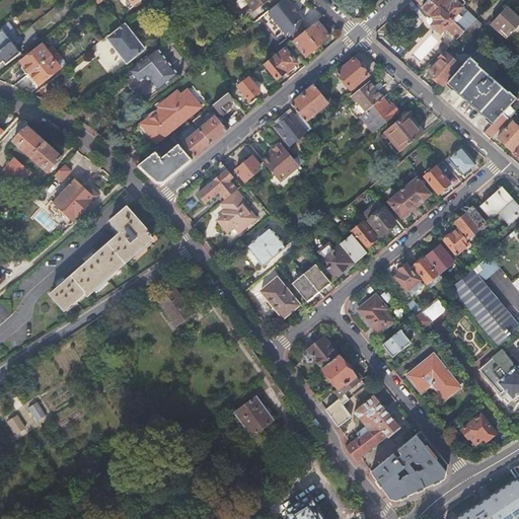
[(246,0),(253,9),(266,0),(246,0)]
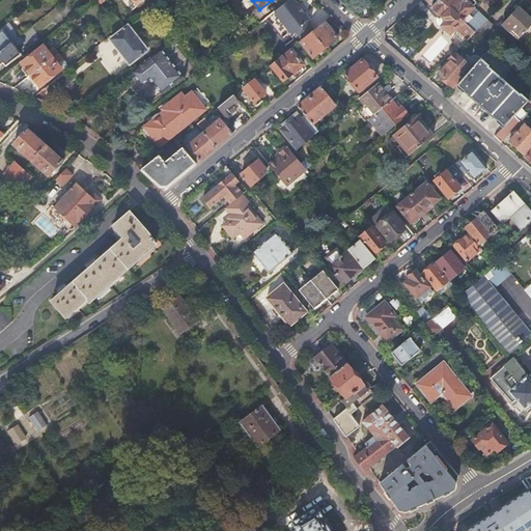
[(294,0),(287,0),(274,11),(292,35),(296,33),(307,23),(310,21),(304,12),(298,5),(294,0)]
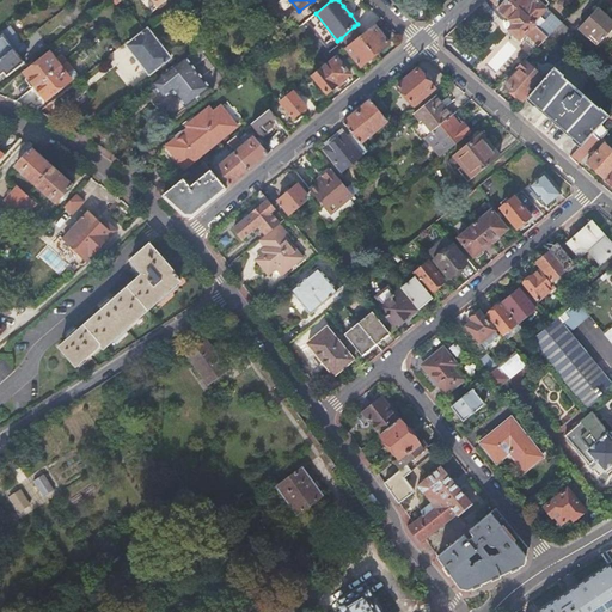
[(513,24),(508,29),(519,40),(526,31),(531,35),(531,36),(539,44),(548,36),(534,23),(508,0),(505,0),(497,8),(513,24)]
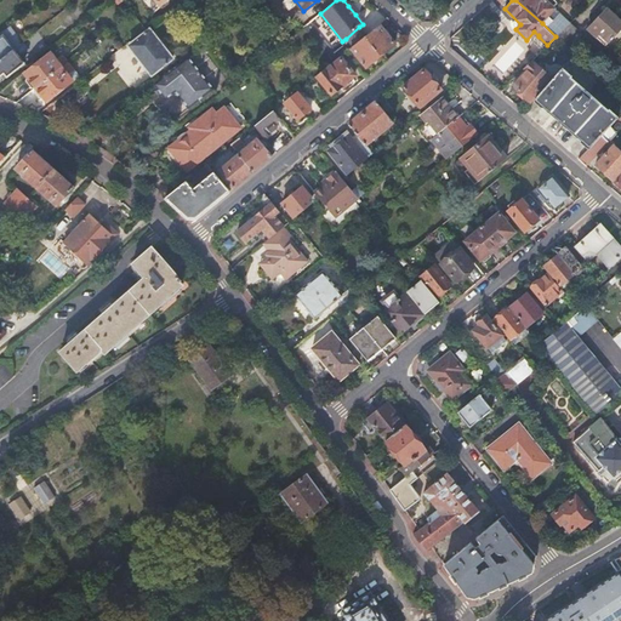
[(516,0),(542,23),(552,13),(556,10),(554,7),(558,4),(554,0),(541,0),(540,3),(537,0),(516,0)]
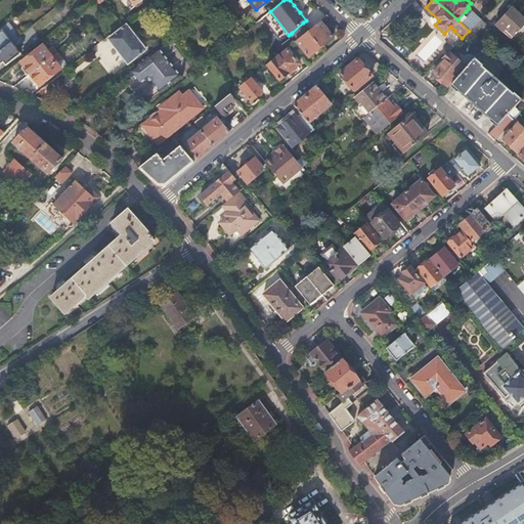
[(297,2),(294,5),(300,12),(303,10),(297,2)]
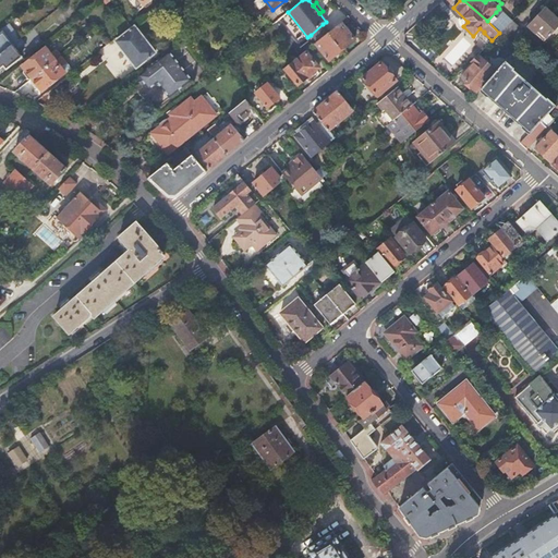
[(557,20),(545,8),(532,23),(547,37),(557,24),(557,20)]
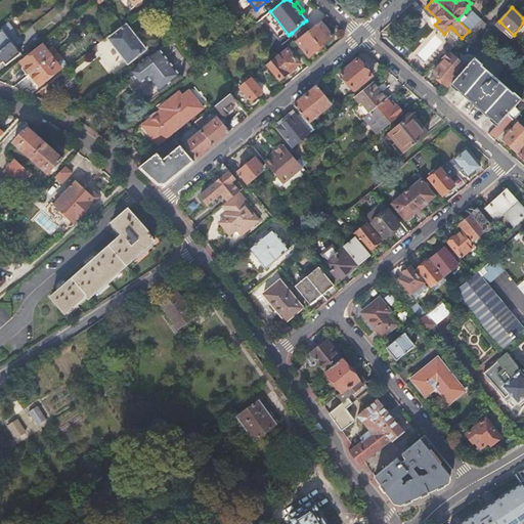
[(457,19),(469,31),(475,25),(468,17),(470,15),(466,11),(457,19)]
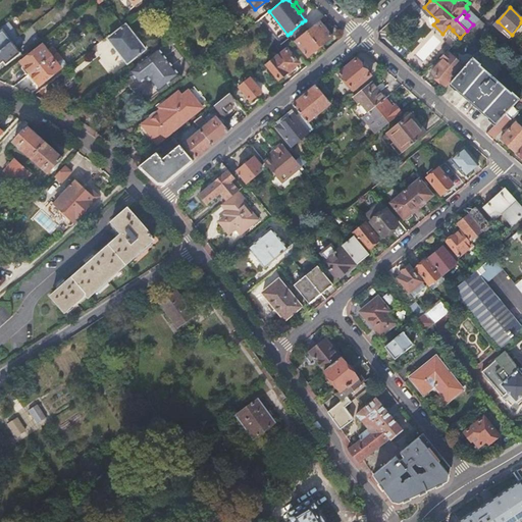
[(487,24),(492,17),(484,11),(479,18),(487,24)]
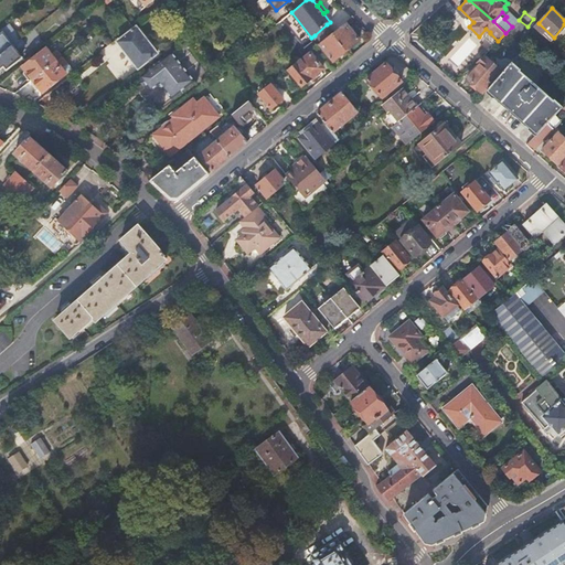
[(512,27),(505,33),(512,40),(524,27),(519,21),(512,27)]
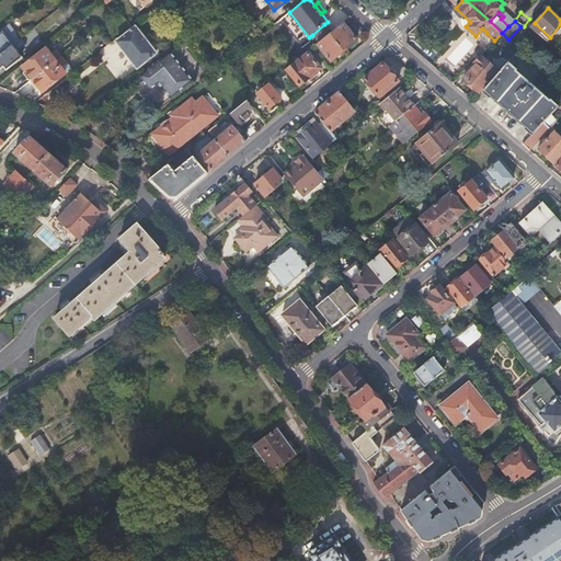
[(331,33),(344,50),(357,39),(343,22),(331,32),(331,33)]
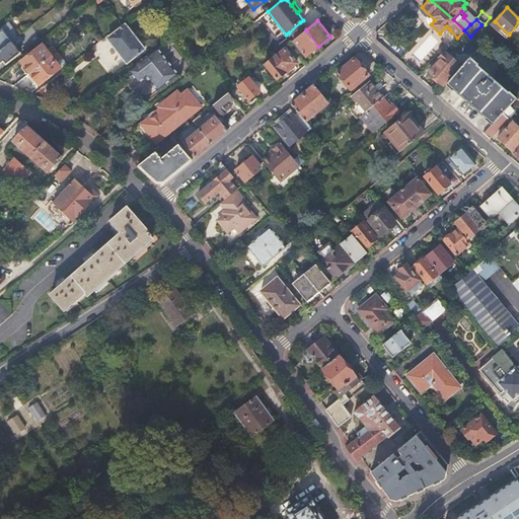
[(9,21),(0,27),(0,49),(11,41),(19,34),(9,21)]
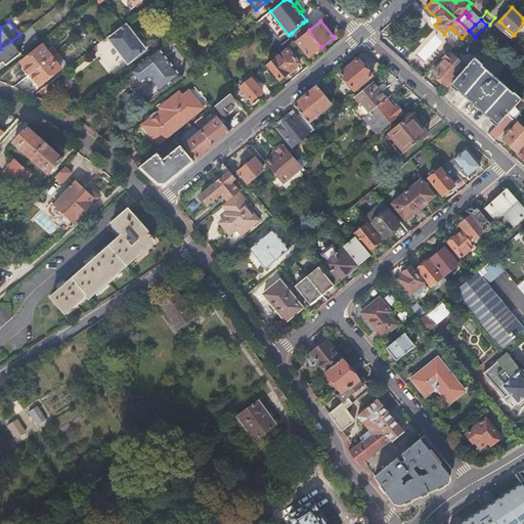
[(292,33),(298,39),(309,31),(309,30),(303,23),(292,33)]
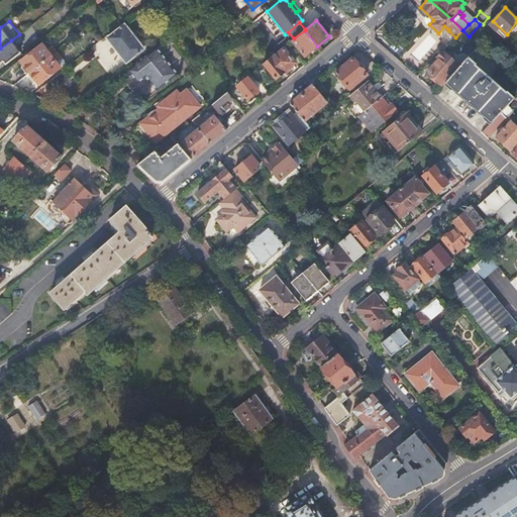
[(144,48),(125,24),(108,38),(112,43),(111,44),(119,55),(120,54),(127,63),(144,48)]
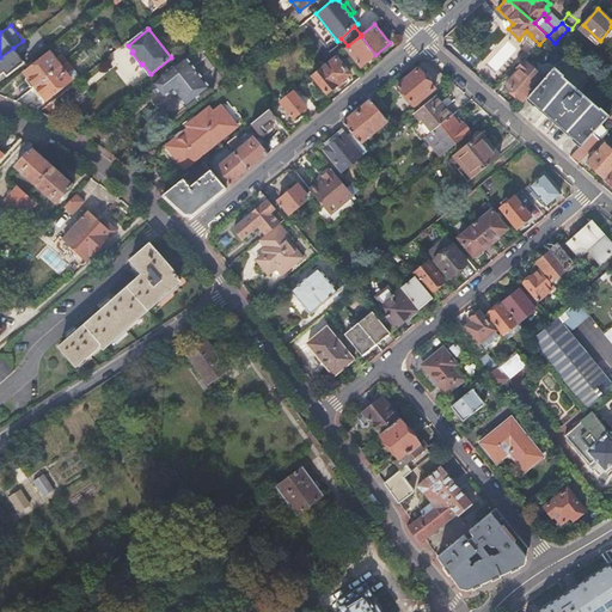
[(348,46),(347,47),(362,66),(375,55),(361,36),(348,46)]
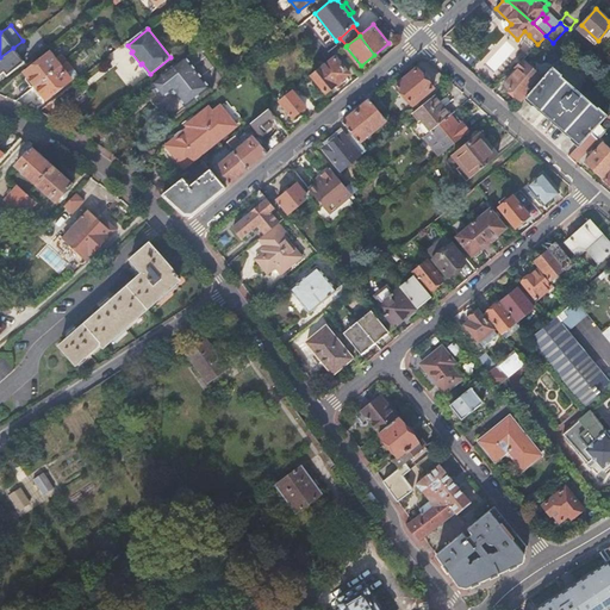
[(23,41),(13,48),(19,56),(27,48),(23,41)]
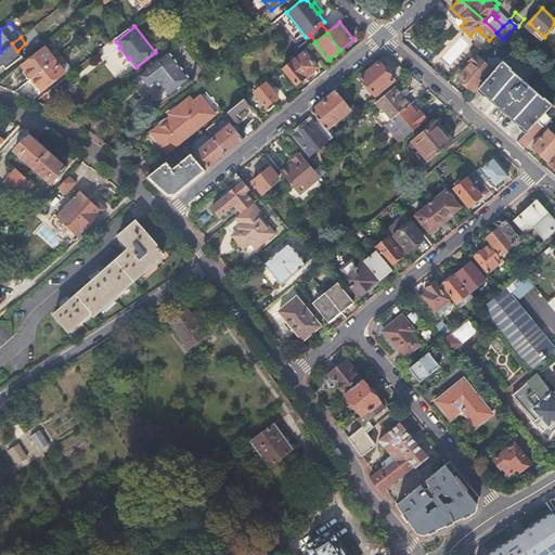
[(103,40),(95,47),(99,51),(106,44),(103,40)]
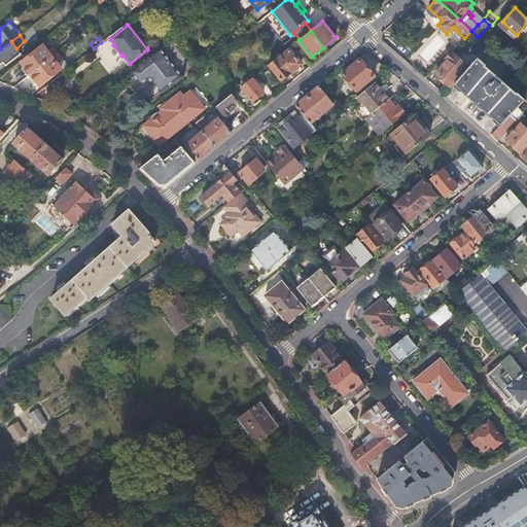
[(0,49),(0,63),(3,62),(5,65),(21,54),(16,48),(11,41),(0,49)]
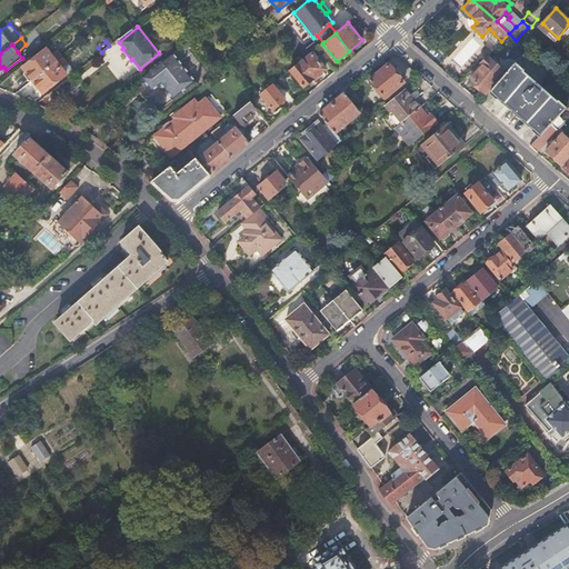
[(47,49),(32,60),(27,63),(23,67),(26,70),(25,75),(28,78),(31,78),(32,79),(55,62),(57,61),(60,58),(62,57),(57,51),(52,55),(47,49)]
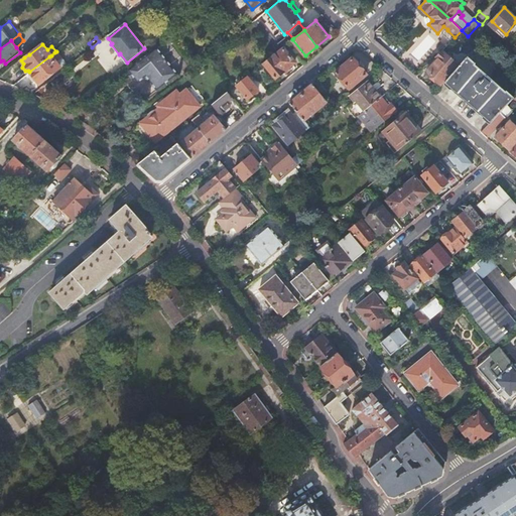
[(473,50),(491,69),(497,62),(492,59),(478,45),(473,50)]
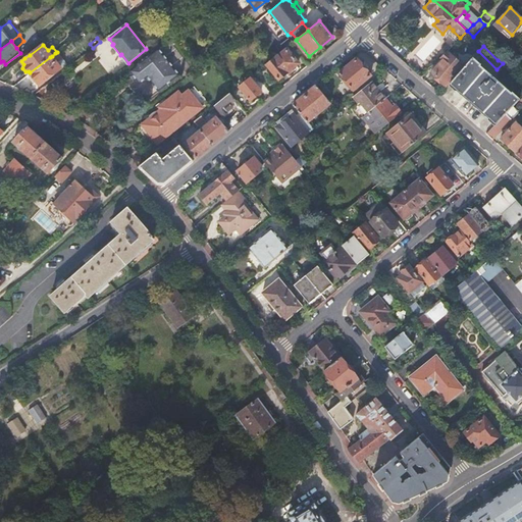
[(147,77),(158,91),(179,73),(158,47),(132,67),(128,70),(139,84),(147,77)]
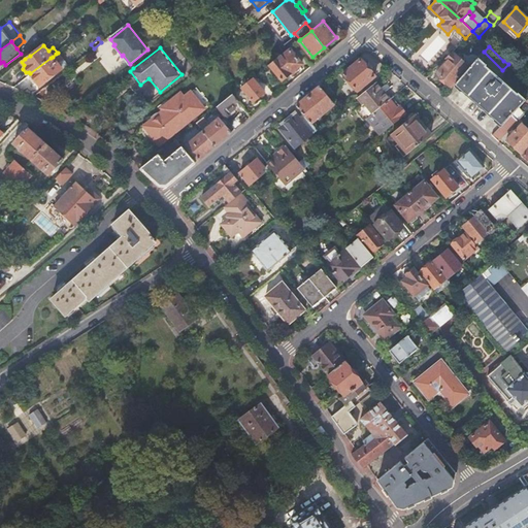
[(269,64),(282,79),(302,64),(290,48),(269,64)]
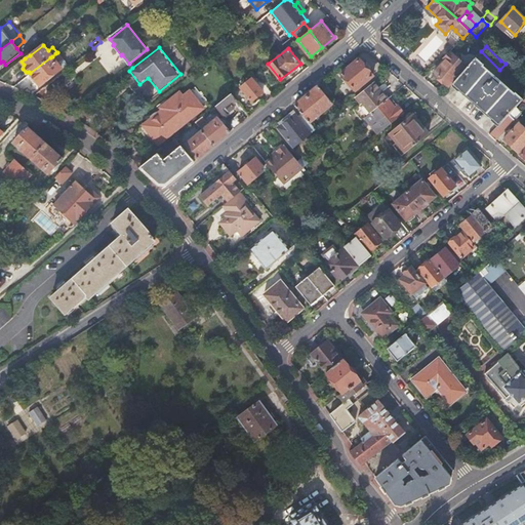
[(450,52),(438,64),(441,67),(446,61),(449,63),(454,56),(450,52)]
